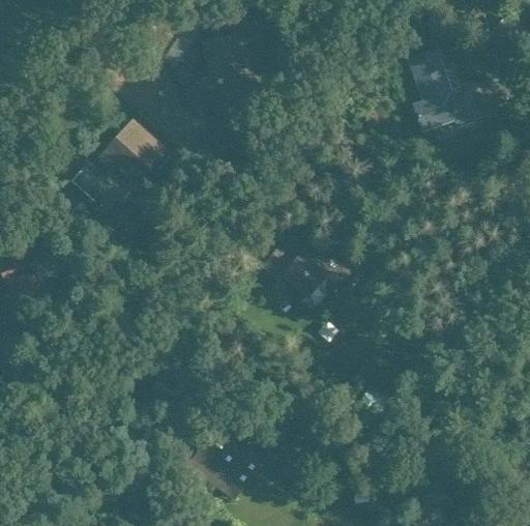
[(529,33),(505,13),(488,35),(511,55),(529,33)]
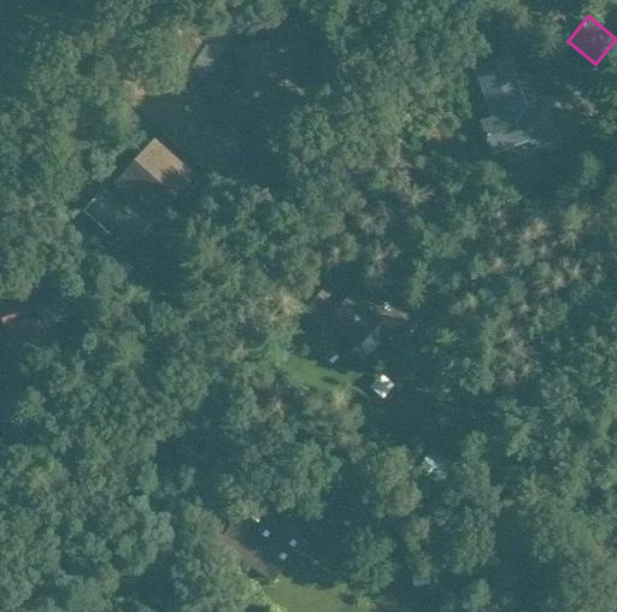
[(492,116),(480,119),(489,148),(529,135),(533,143),(548,139),(535,99),(524,103),(507,53),(474,65),(492,116)]
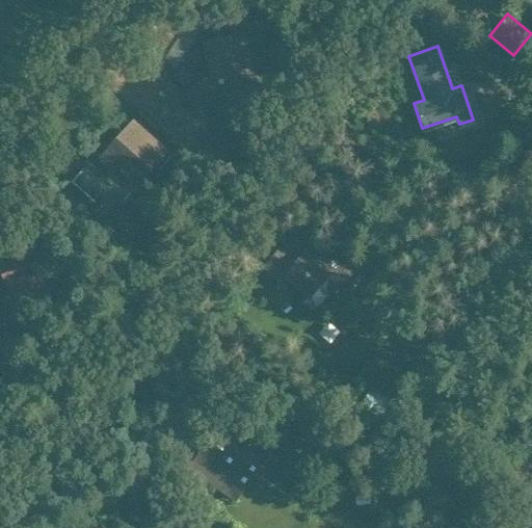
[(133,117),(98,156),(133,188),(137,183),(145,191),(159,176),(151,167),(167,150),(133,117)]
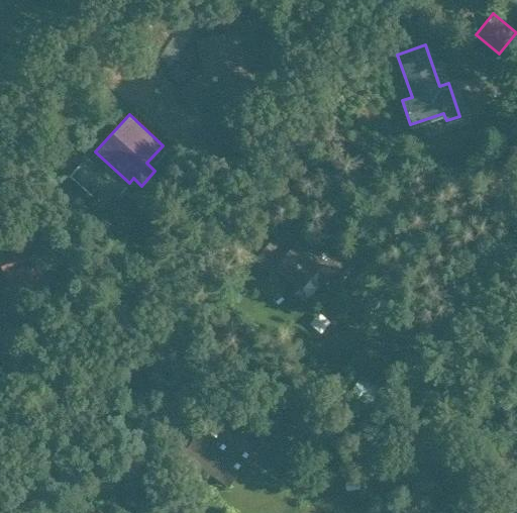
[(90,184),(103,176),(94,158),(80,166),(90,184)]
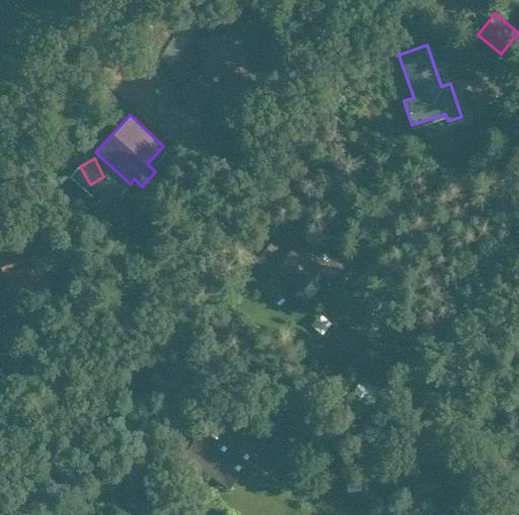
[(109,211),(120,213),(122,200),(112,198),(109,211)]
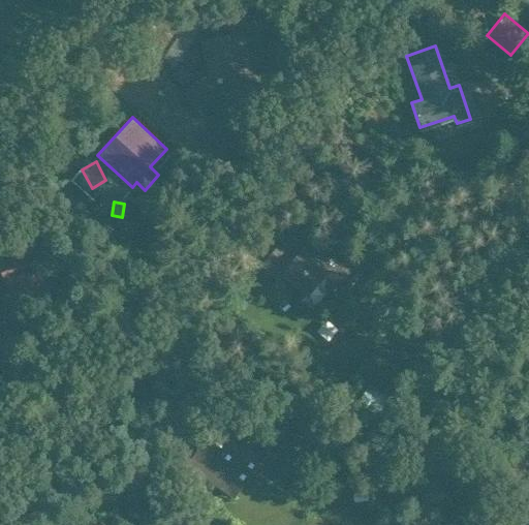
[(43,280),(40,270),(33,249),(29,236),(5,244),(10,257),(0,260),(0,261),(6,281),(10,292),(43,280)]
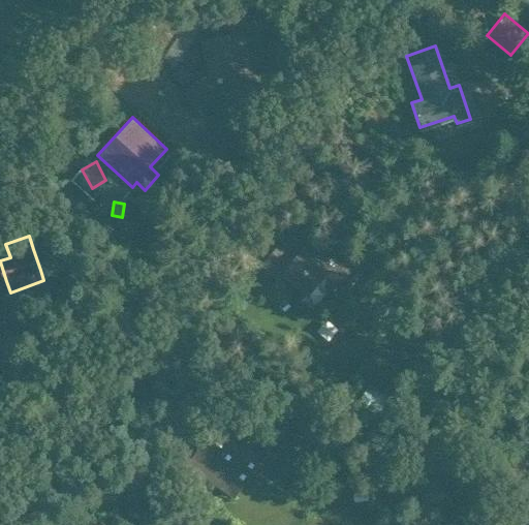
[(281,239),(261,261),(279,277),(284,271),(308,291),(302,298),(312,307),(328,289),(317,281),(325,272),(302,251),(300,254),(281,239)]
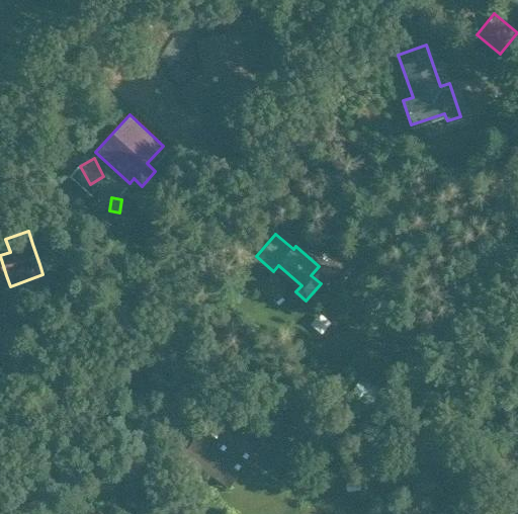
[(192,439),(183,450),(222,476),(254,430),(218,404),(207,417),(199,421),(193,428),(192,439)]
